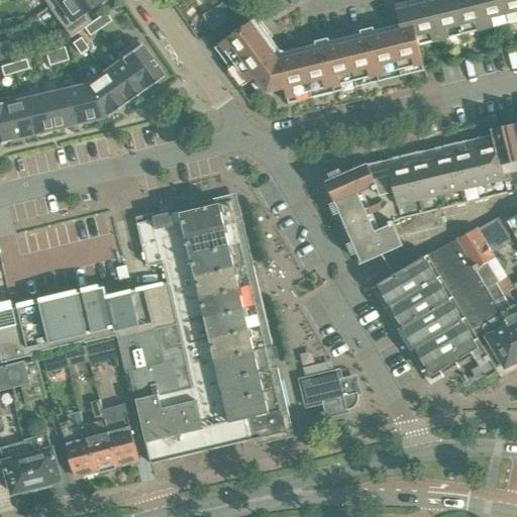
[(56,0),(47,6),(70,37),(83,27),(91,22),(83,11),(98,0),(56,0)]
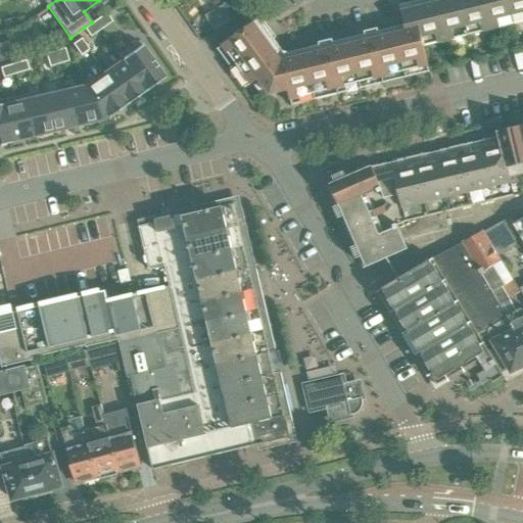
[(173,0),(179,8),(188,3),(186,0),(173,0)]
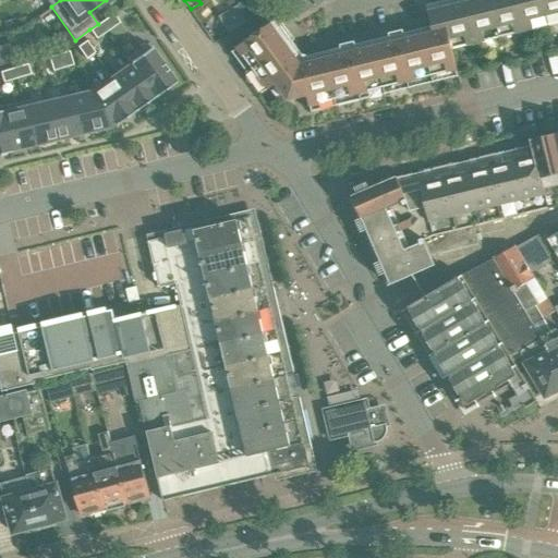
[(308,60),(306,53),(303,52),(296,57),(277,28),(284,24),(279,15),(237,47),(267,89),(275,84),(287,100),(307,95),(310,106),(458,69),(457,63),(456,64),(451,48),(557,22),(557,0),(458,0),(459,2),(434,7),(439,28),(407,36),(404,27),(389,31),(391,40),(358,48),(355,39),(339,43),(342,52),(308,60)]
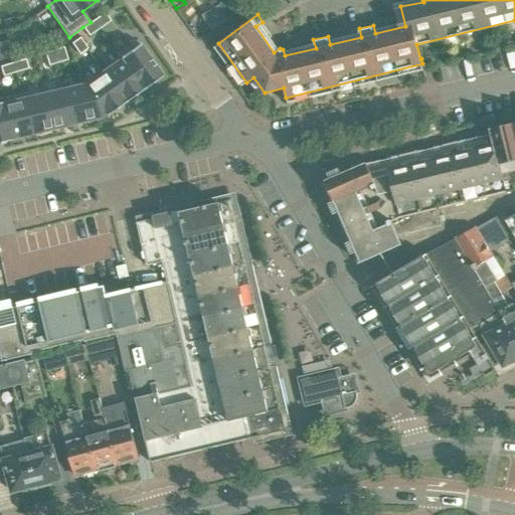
[(211,31),(228,21),(223,3),(201,15),(211,31)]
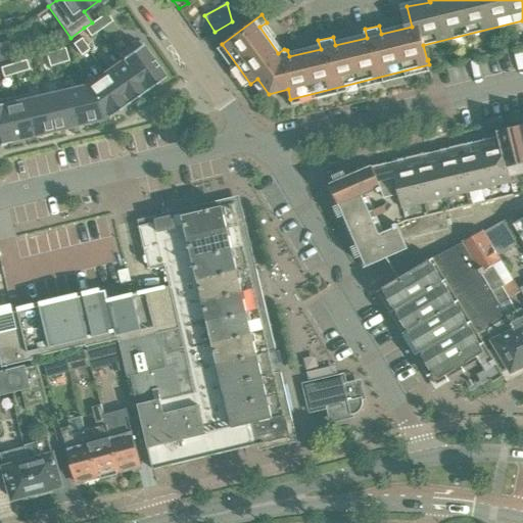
[(95,19),(101,28),(111,20),(105,12),(95,19)]
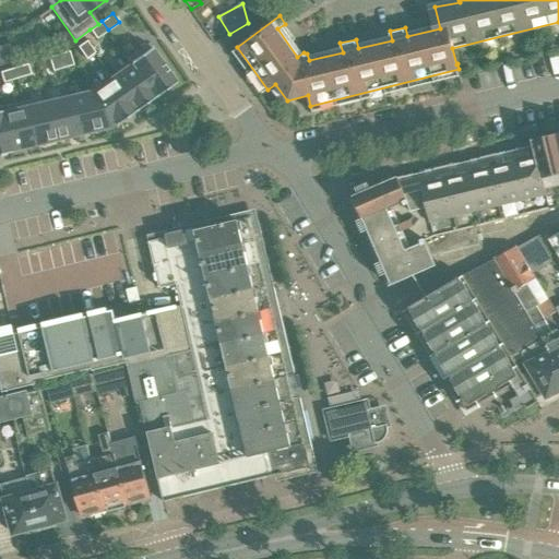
[(102,21),(98,24),(90,30),(96,38),(108,30),(102,21)]
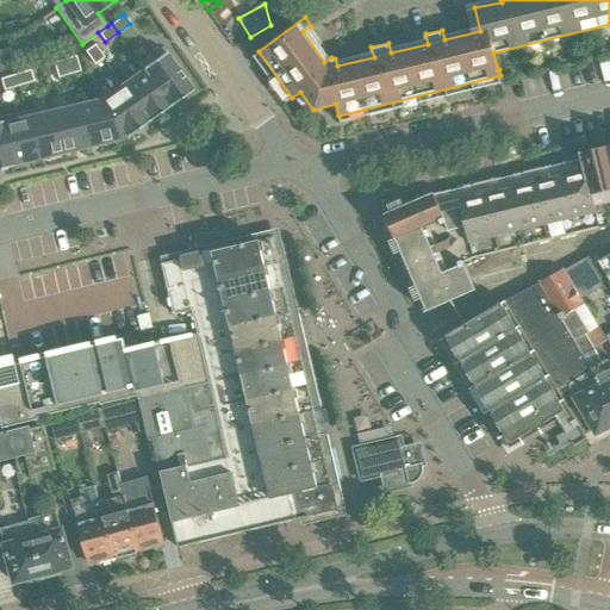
[(104,57),(94,44),(85,51),(94,64),(104,57)]
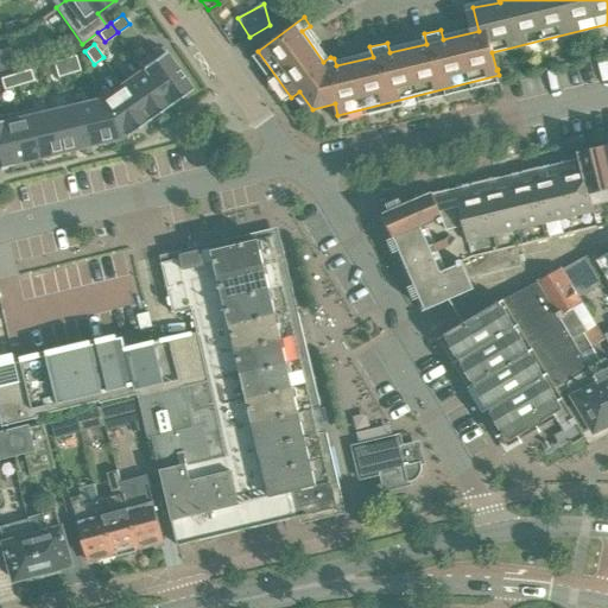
[(160,46),(139,62),(170,105),(191,89),(184,80),(188,78),(177,63),(173,65),(160,46)]
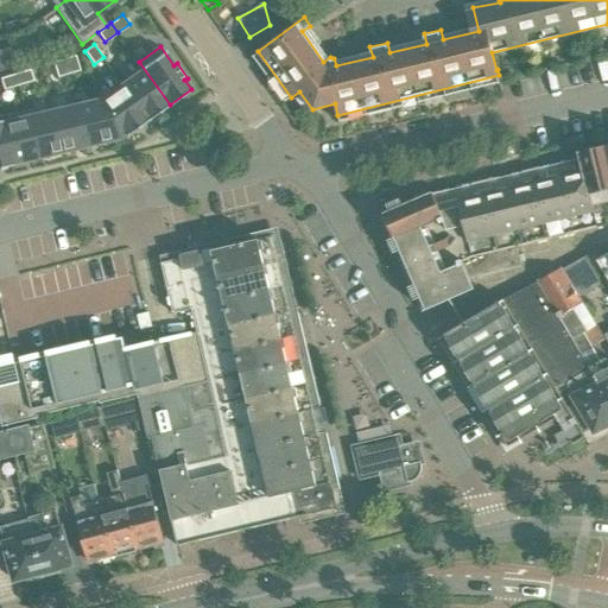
[(74,55),(63,58),(68,74),(78,70),(74,55)]
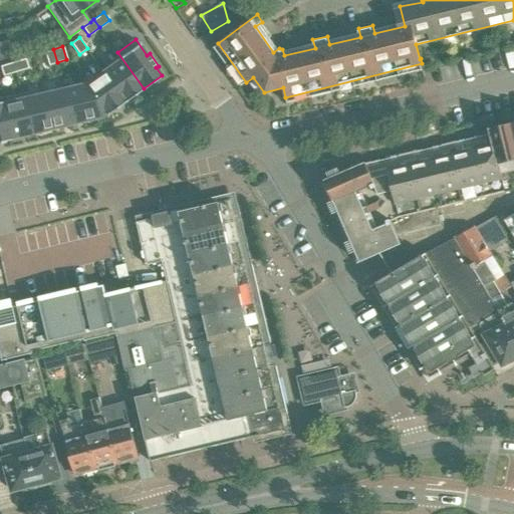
[(57,62),(53,49),(44,52),(48,64),(57,62)]
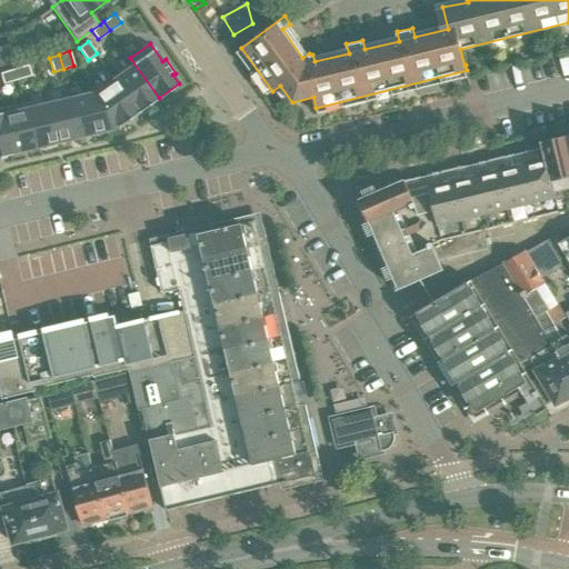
[(159,98),(130,58),(129,59),(132,65),(115,78),(139,112),(159,98)]
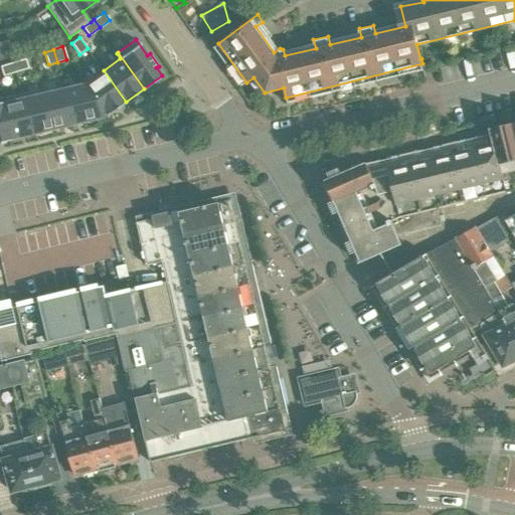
[(12,62),(15,71),(27,67),(24,58),(12,62)]
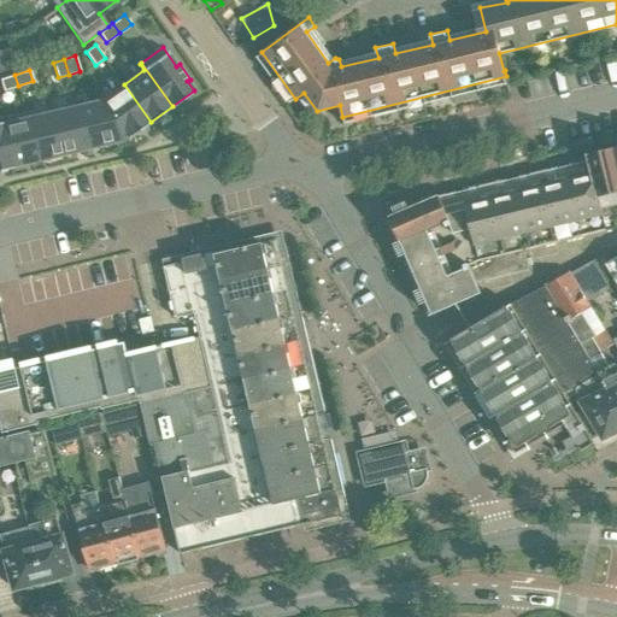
[(0,82),(3,90),(18,86),(15,75),(0,78),(0,82)]
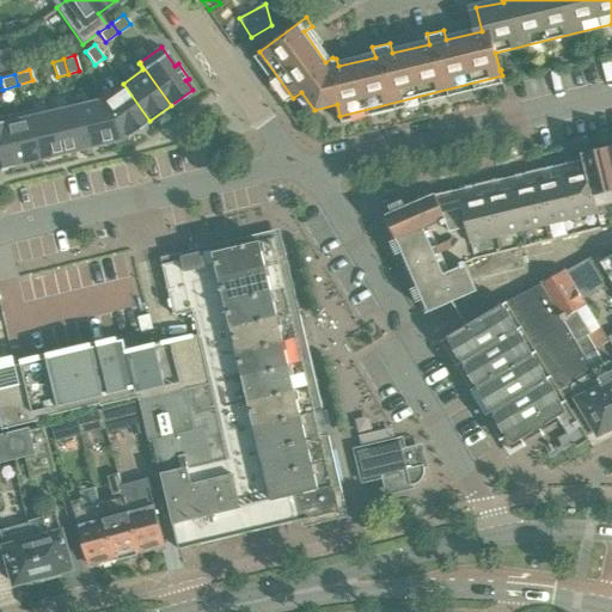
[(126,138),(150,121),(123,84),(102,98),(120,140),(124,135),(126,138)]
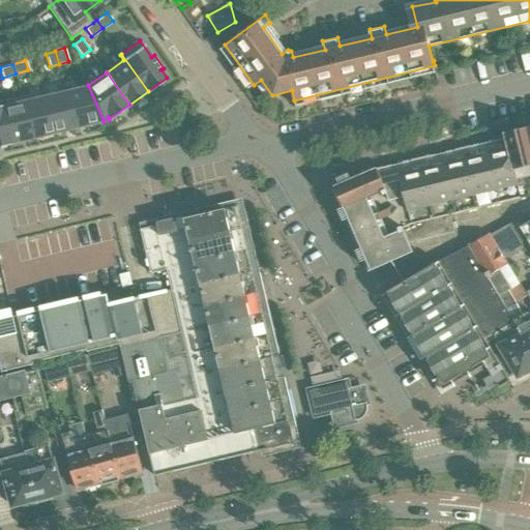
[(88,85),(65,90),(75,127),(104,121),(88,85)]
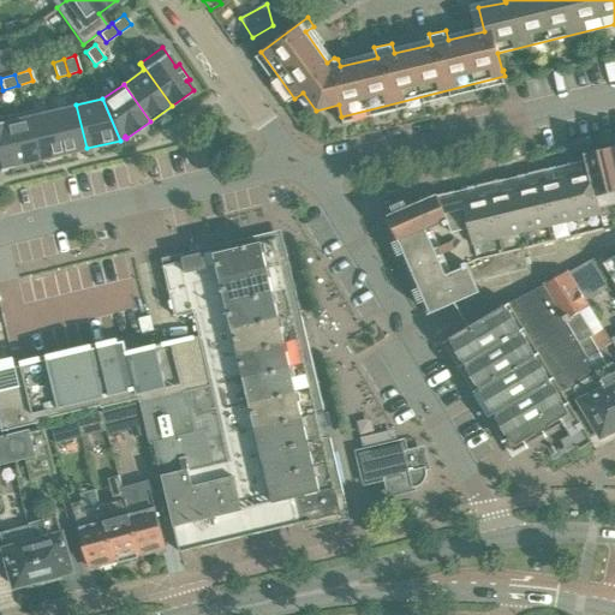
[(87,148),(76,105),(52,111),(51,105),(49,106),(60,154),(87,148)]
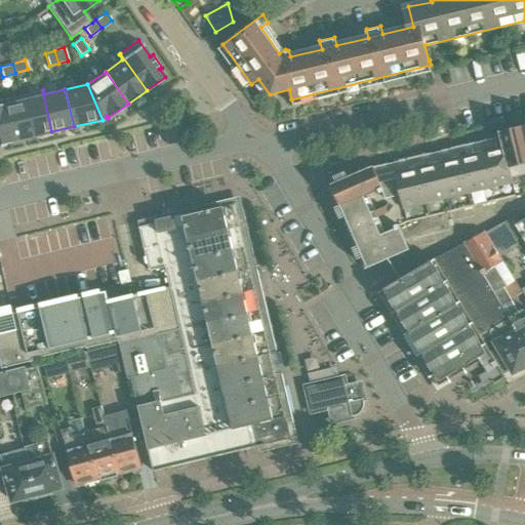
[(42,90),(19,95),(30,136),(51,131),(42,90)]
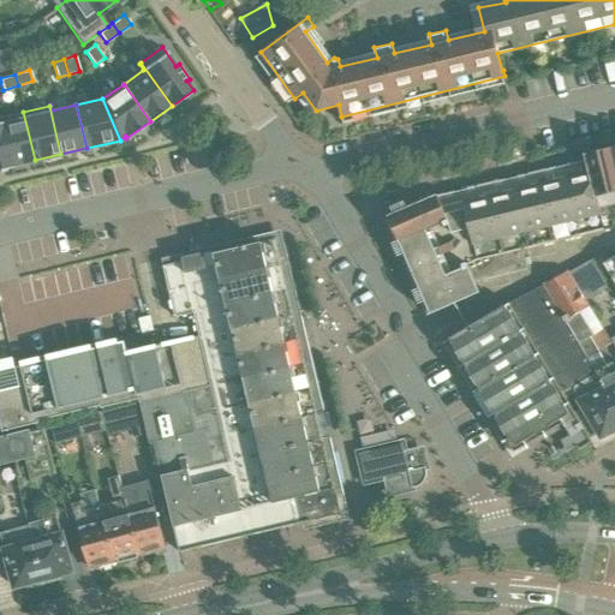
[(0,126),(10,168),(11,167),(11,166),(35,160),(23,112),(0,117),(0,126)]
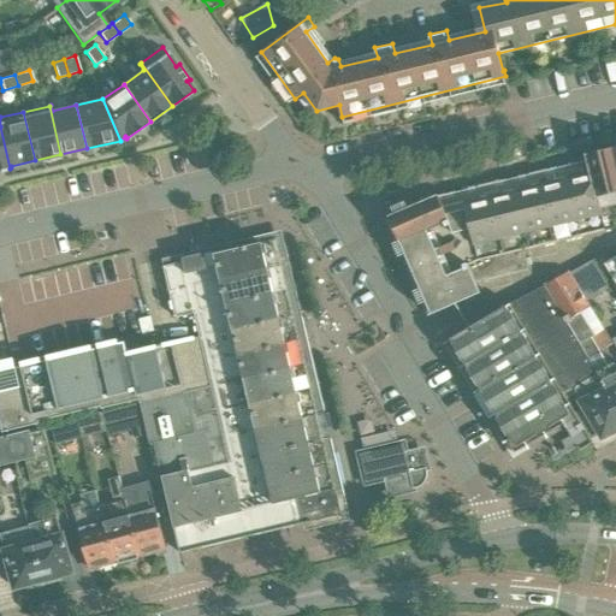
[(615,227),(615,160),(581,169),(572,163),(460,190),(462,202),(443,207),(437,195),(436,195),(389,215),(432,314),(480,292),(472,274),(480,273),(483,279),(528,270),(523,250),(615,227)]
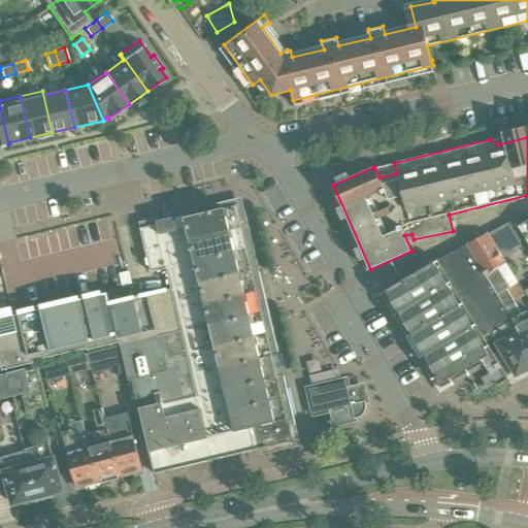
[(157,222),(157,224),(139,228),(144,251),(241,227),(238,216),(236,205),(176,220),(176,217),(157,222)]
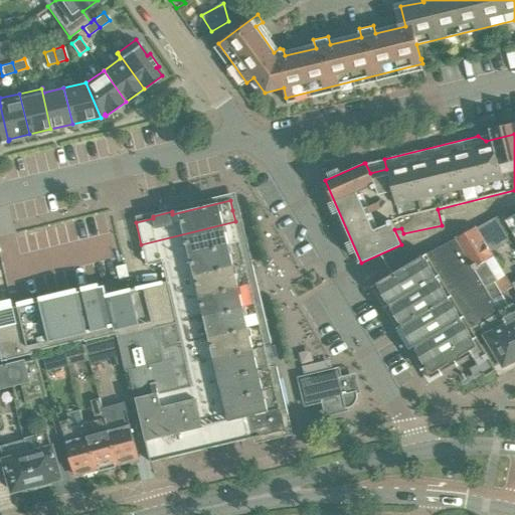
[(514,231),(514,220),(509,210),(496,217),(507,236),(514,231)]
